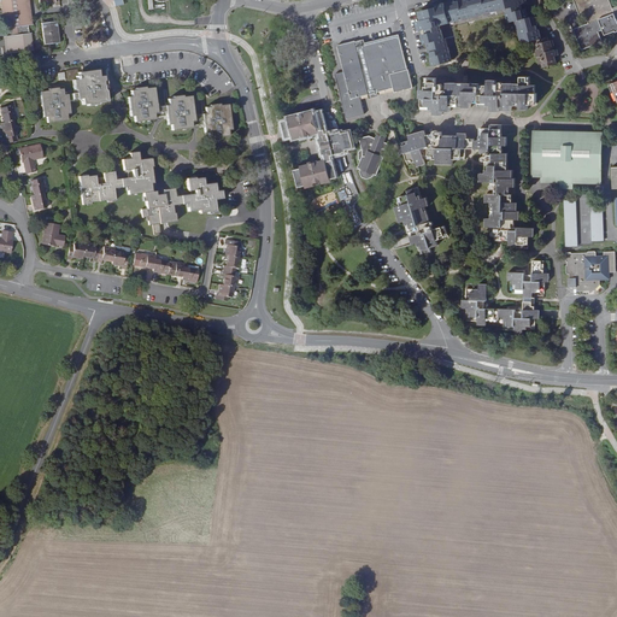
[(0,0),(1,11),(0,11),(0,16),(3,17),(5,29),(17,27),(18,35),(6,37),(7,54),(34,51),(31,33),(29,34),(28,25),(33,25),(29,0),(40,0),(41,5),(56,3),(56,0),(0,0)]
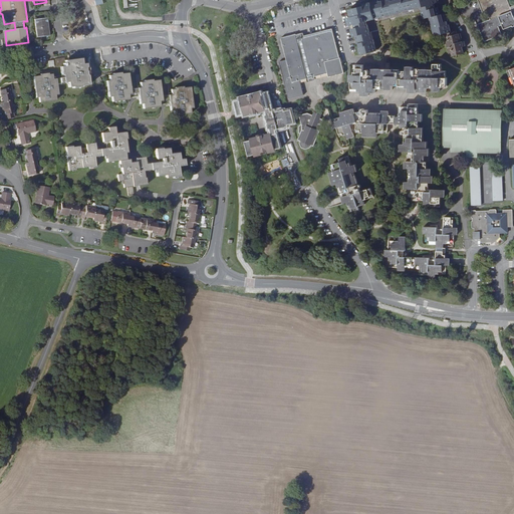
[(445,34),(451,32),(449,25),(447,25),(446,21),(445,18),(447,17),(446,13),(439,15),(437,7),(435,8),(434,8),(433,4),(434,4),(438,3),(436,0),(386,0),(387,0),(382,1),(378,2),(378,1),(363,5),(363,6),(351,9),(353,17),(349,18),(350,25),(354,24),(355,28),(353,28),(355,36),(356,36),(357,40),(359,39),(360,42),(361,46),(358,47),(360,55),(374,51),(372,44),(374,43),(373,40),(372,40),(370,33),(368,26),(367,26),(366,21),(367,21),(367,19),(382,15),(382,16),(387,15),(387,14),(402,10),(402,12),(406,10),(406,9),(420,5),(421,7),(422,7),(423,11),(425,19),(432,17),(434,24),(432,25),(433,29),(435,28),(437,36),(441,35),(445,34)]
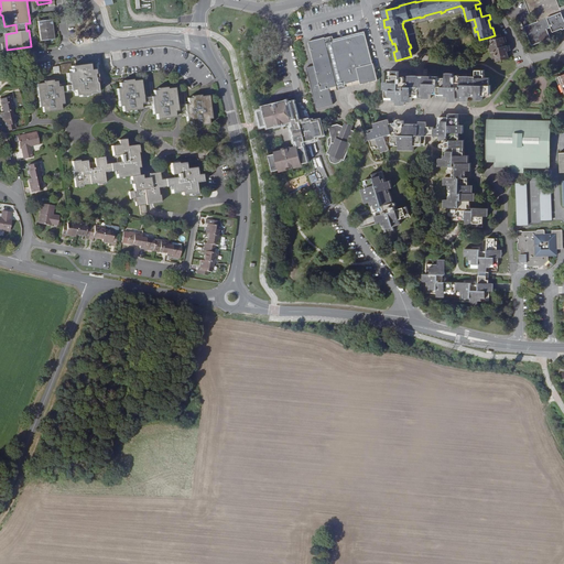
[(524,0),(530,14),(535,12),(539,21),(525,26),(524,26),(531,46),(551,39),(546,29),(551,28),(553,32),(563,29),(563,30),(563,29),(563,17),(563,18),(563,17),(563,6),(560,8),(556,0),(524,0)]
